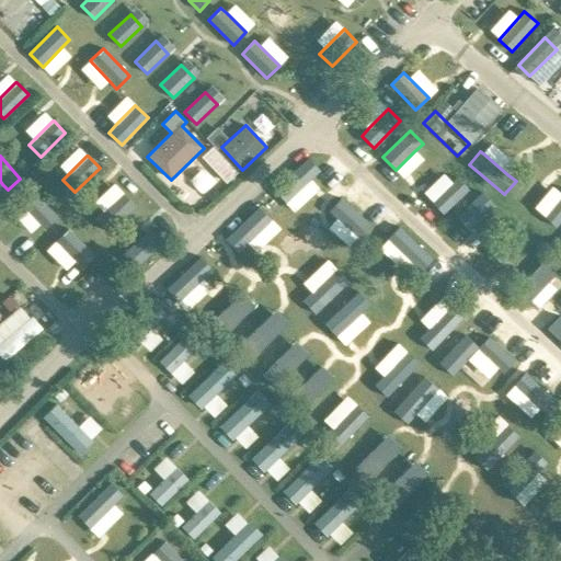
[(308,158),(274,190),(286,203),(310,180),(320,171),(308,158)]
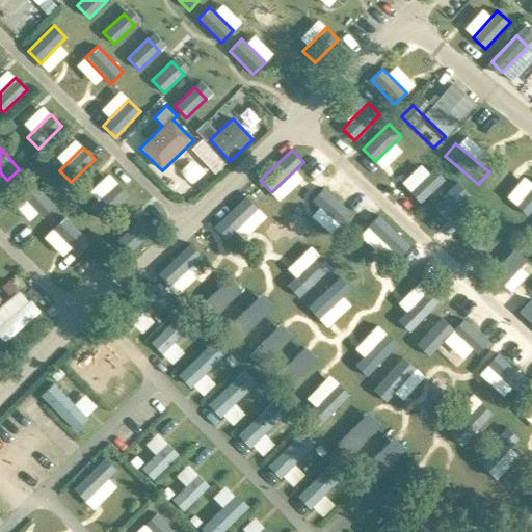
[(409,190),(408,191),(420,203),(444,180),(433,168),(428,173),(409,190)]
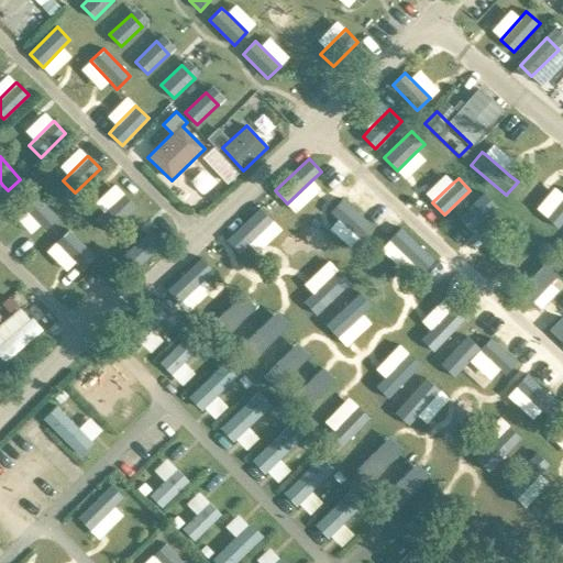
[(33,194),(21,206),(22,206),(40,224),(45,230),(57,219),(33,194)]
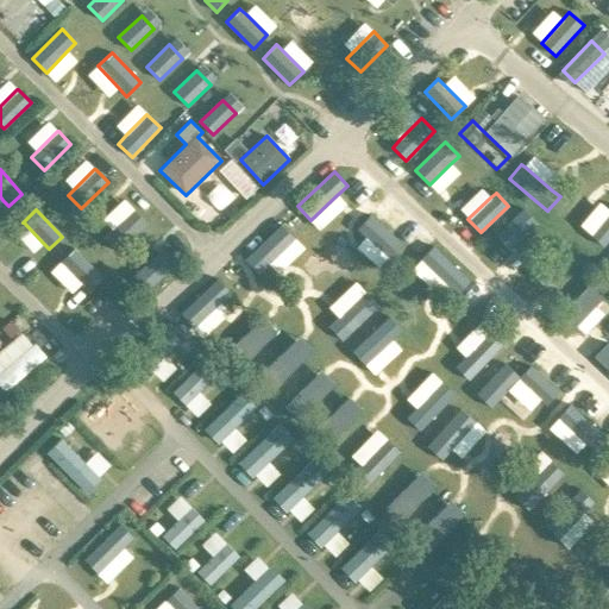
[(112,230),(104,238),(117,252),(146,224),(133,209),(112,230)]
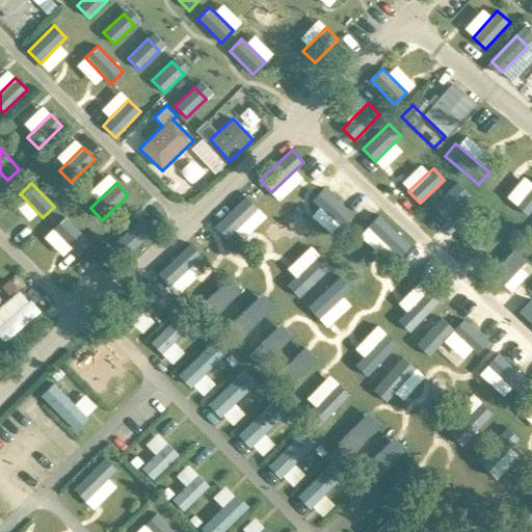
[(458,183),(439,202),(450,213),(470,195),(458,183)]
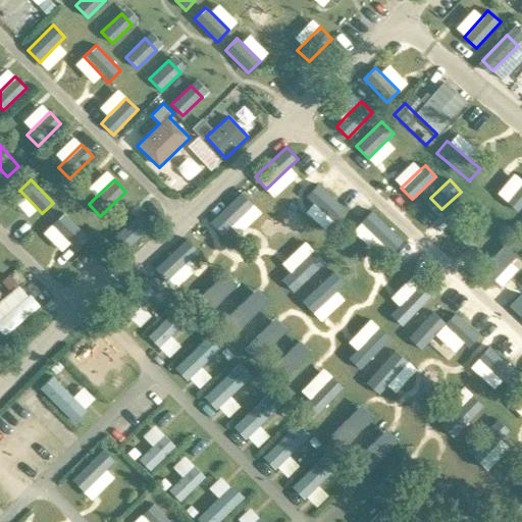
[(521,180),(506,200),(506,201),(518,211),(521,206),(521,180)]
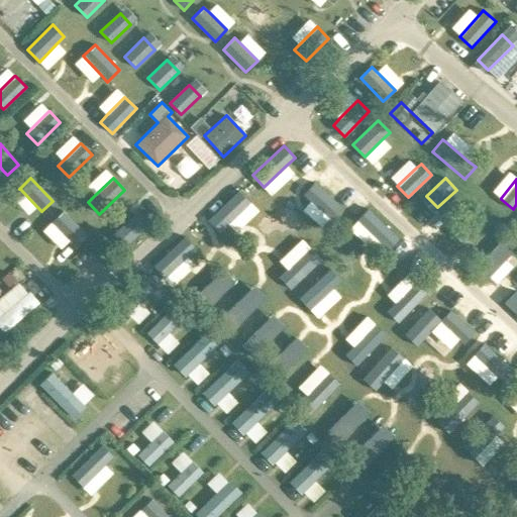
[(314,183),(303,195),(310,202),(328,218),(329,219),(340,206),(314,183)]
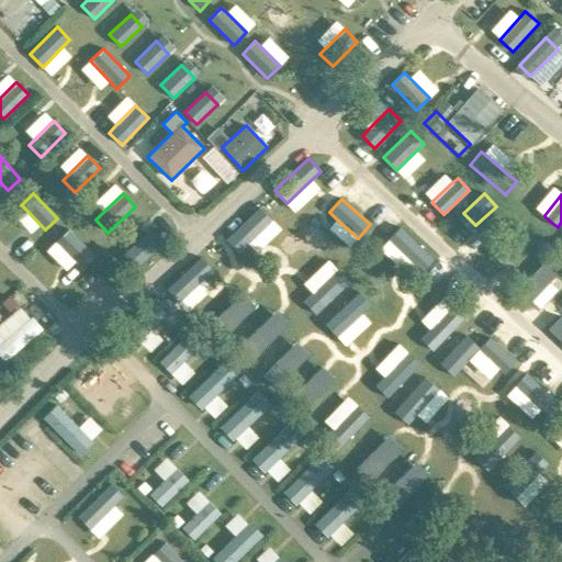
[(260,208),(226,239),(238,253),(248,244),(272,221),(260,208)]
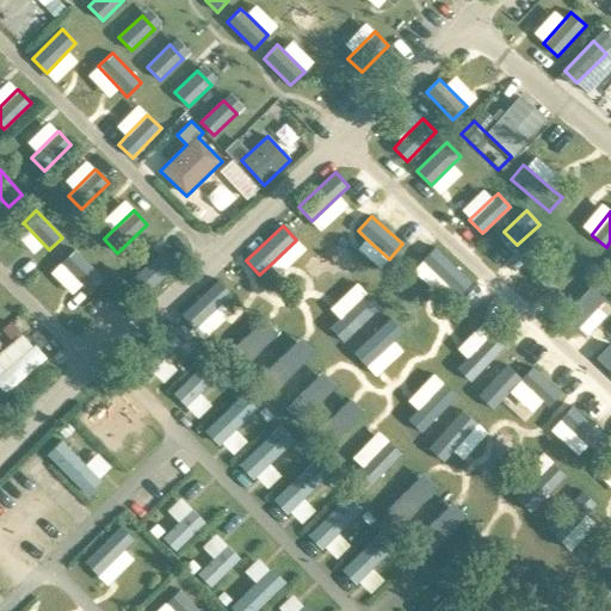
[(561,246),(538,267),(553,282),(574,260),(561,246)]
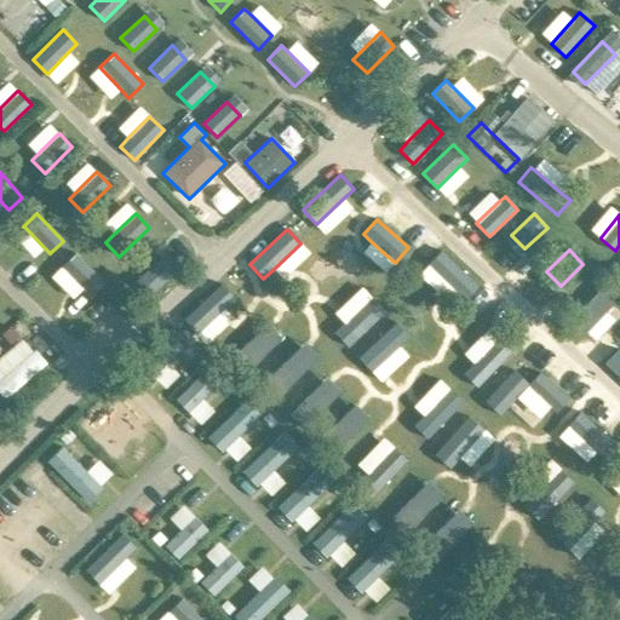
[(441,251),(428,265),(429,265),(455,291),(465,300),(478,286),(441,251)]
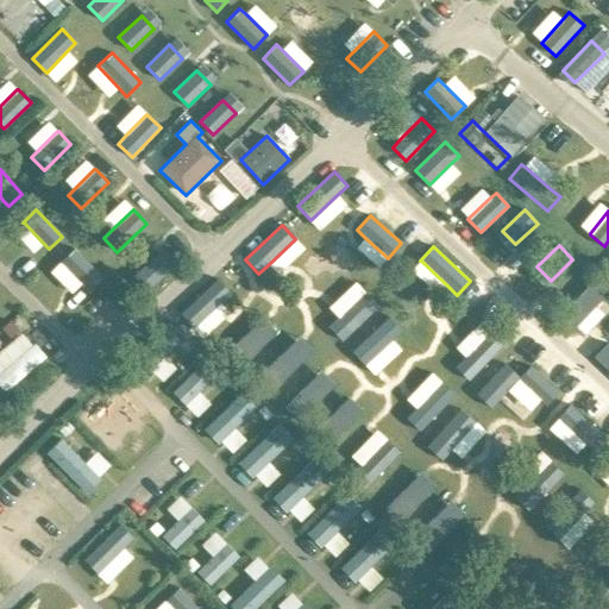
[(74,249),(61,262),(81,283),(89,292),(104,277),(74,249)]
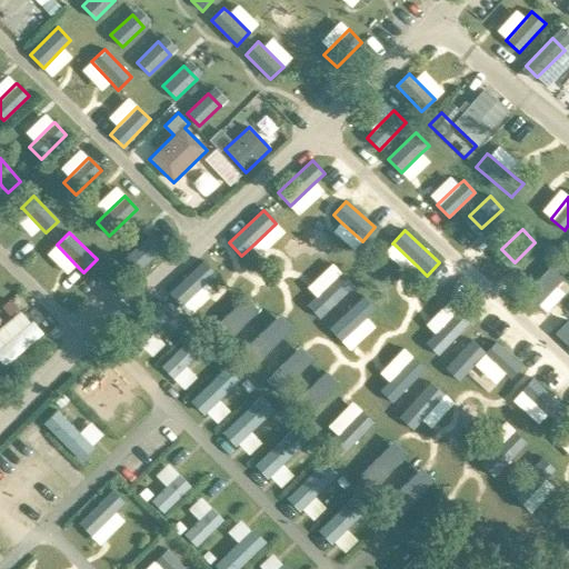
[(146,239),(125,259),(137,272),(158,252),(146,239)]
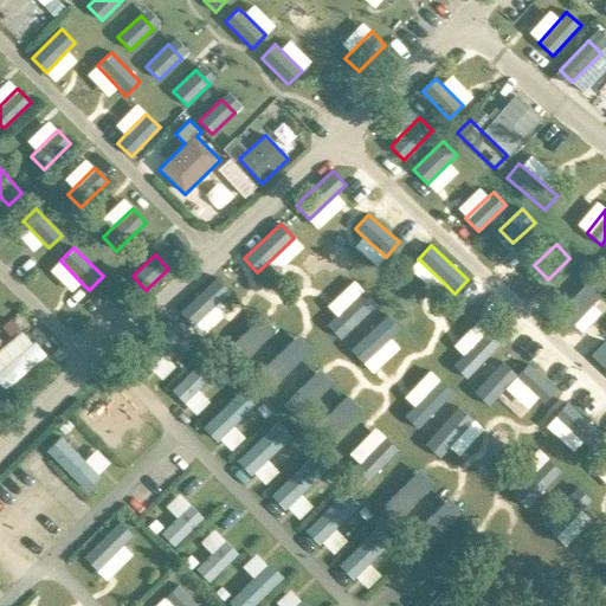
[(217,277),(180,313),(193,326),(219,302),(230,291),(217,277)]
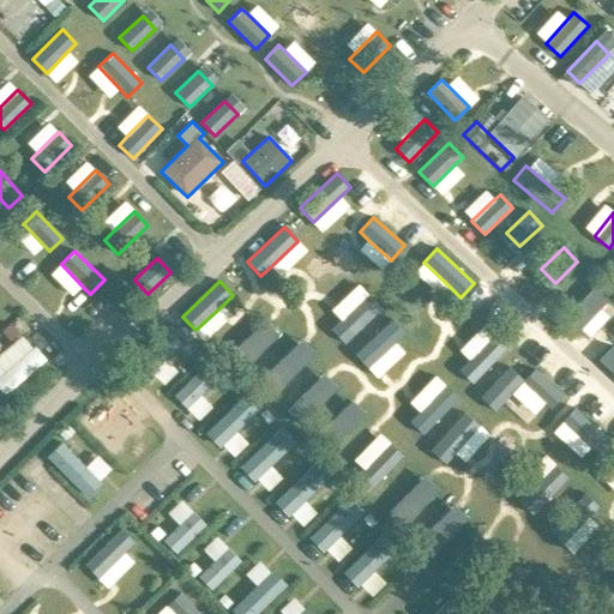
[(594,287),(560,323),(575,336),(581,329),(601,308),(608,300),(594,287)]
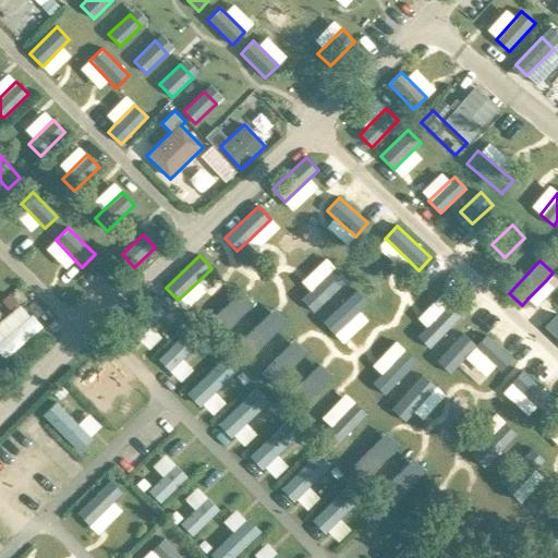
[(311,290),(301,300),(313,312),(347,280),(335,267),(311,290)]
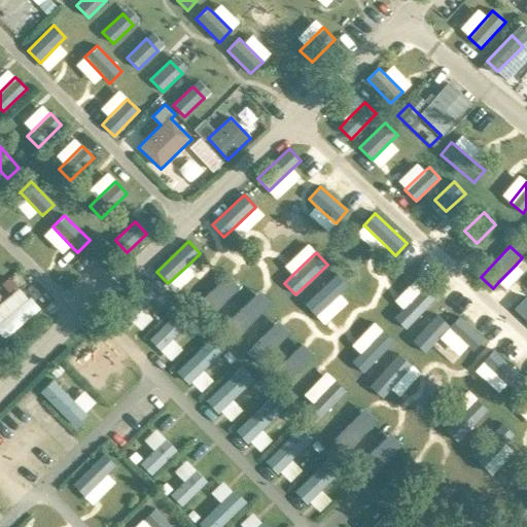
[(337,274),(305,304),(316,316),(316,315),(339,294),(348,286),(337,274)]
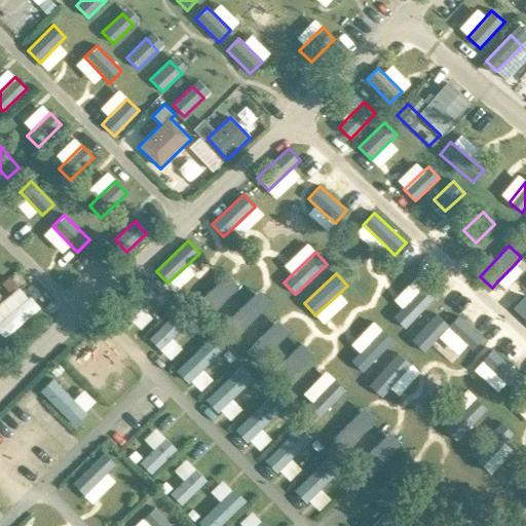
[(221,280),(195,305),(207,317),(232,292),(221,280)]
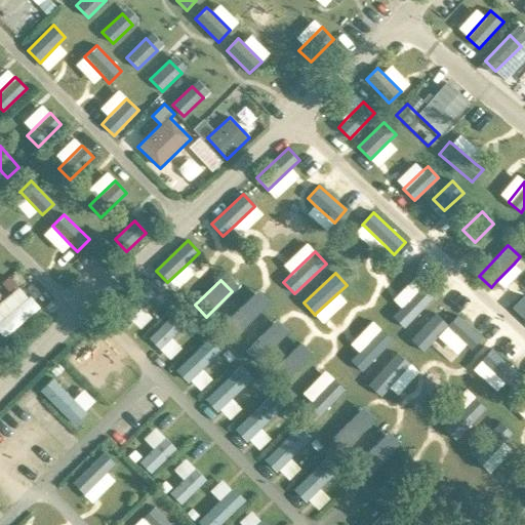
[(145,283),(119,308),(130,319),(142,308),(155,294),(145,283)]
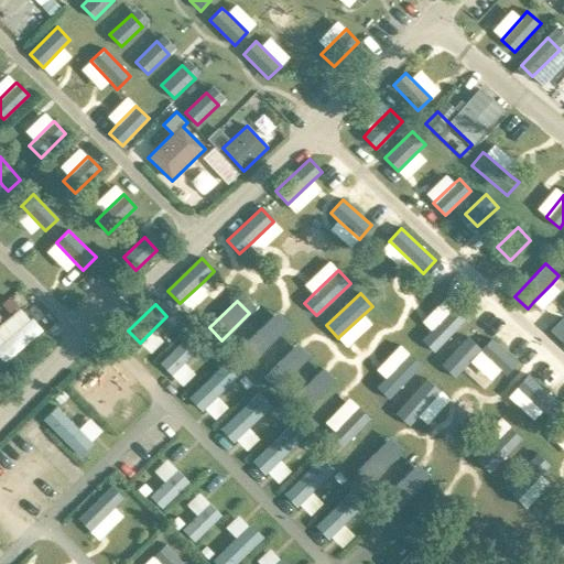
[(431,331),(422,339),(434,353),(467,318),(454,306),(431,331)]
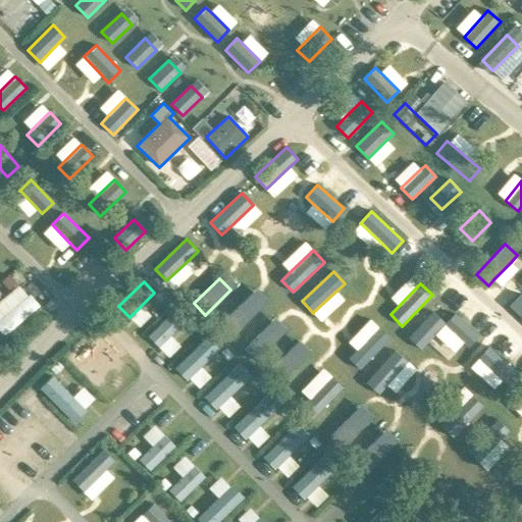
[(250,294),(225,319),(238,331),(262,306),(250,294)]
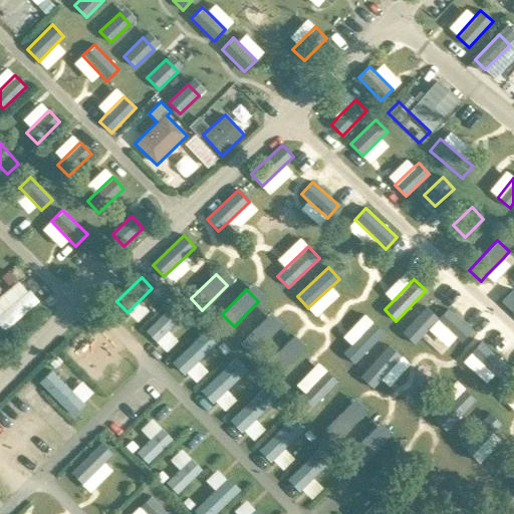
[(513,290),(513,289),(502,301),(513,312),(513,290)]
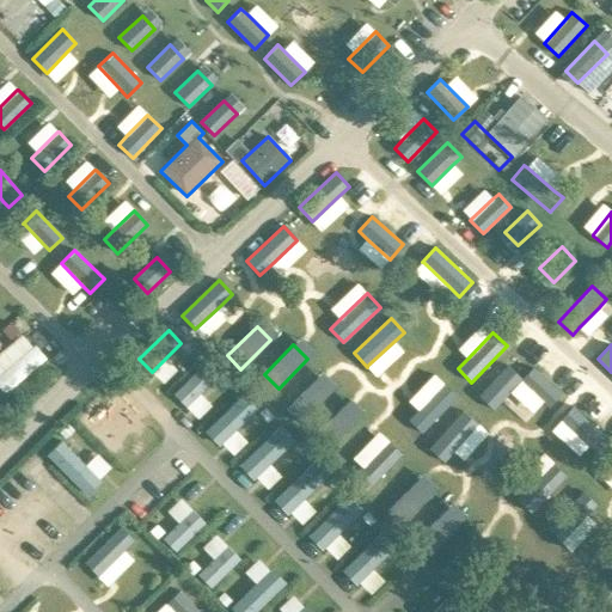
[(203,365),(173,395),(187,407),(200,393),(215,378),(203,365)]
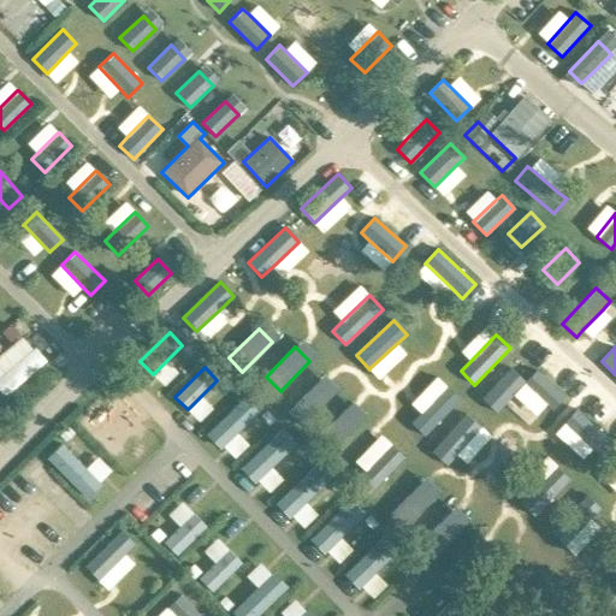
[(511,368),(481,398),(497,413),(514,395),(523,384),(526,381),(511,368)]
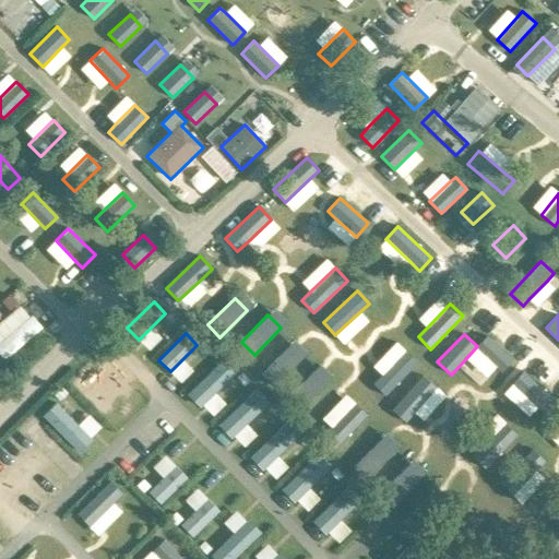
[(477,346),(475,348),(495,366),(501,372),(512,359),(487,336),(477,346)]
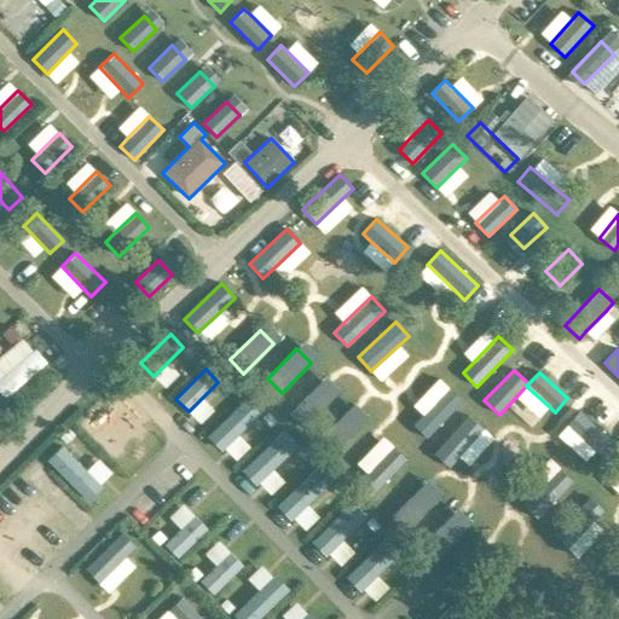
[(319,383),(290,415),(305,428),(334,398),(319,383)]
